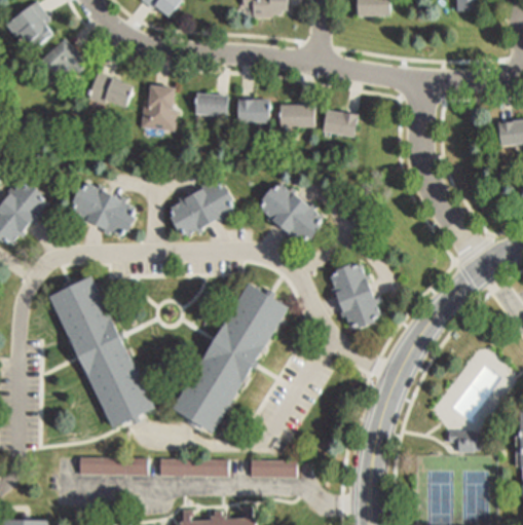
[(141,0),(153,10),(155,7),(167,16),(181,0),(141,0)]
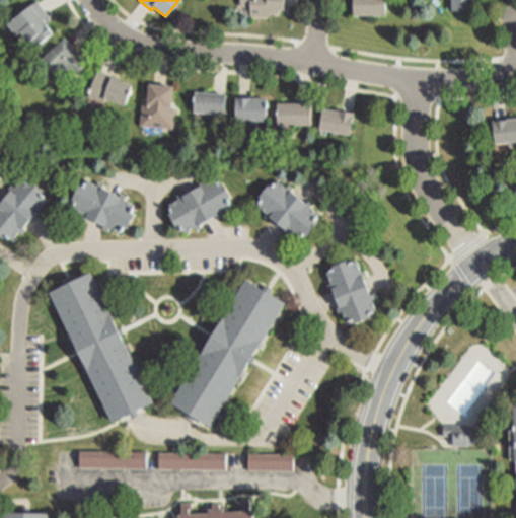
[(238,0),(238,6),(248,6),(248,17),(268,17),(268,14),(277,14),(277,10),(283,10),(282,0),(238,0)]
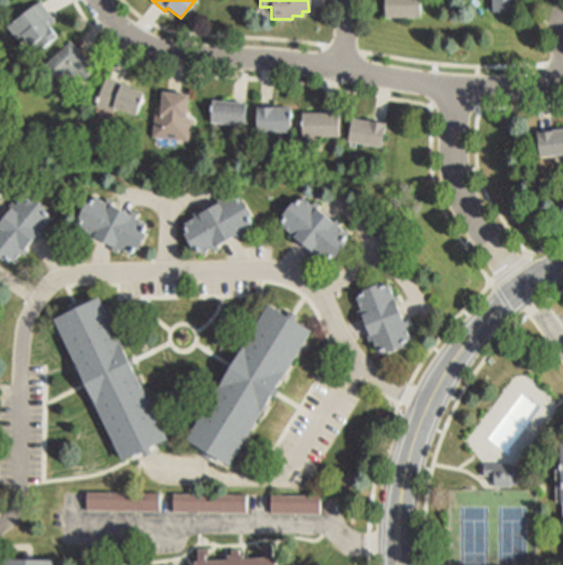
[(419,0),(419,17),(384,17),(383,0),(419,0)]
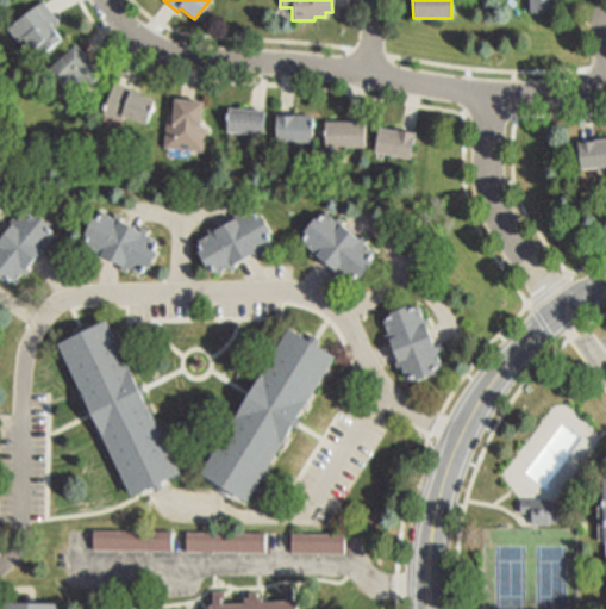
[(528,0),(528,13),(554,12),(554,0),(528,0)]
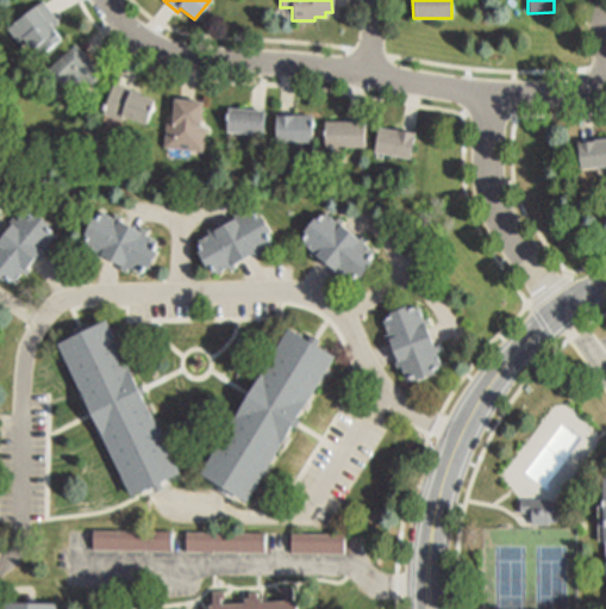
[(7,29),(17,41),(23,37),(39,58),(62,41),(54,30),(60,25),(41,1),(7,29)]
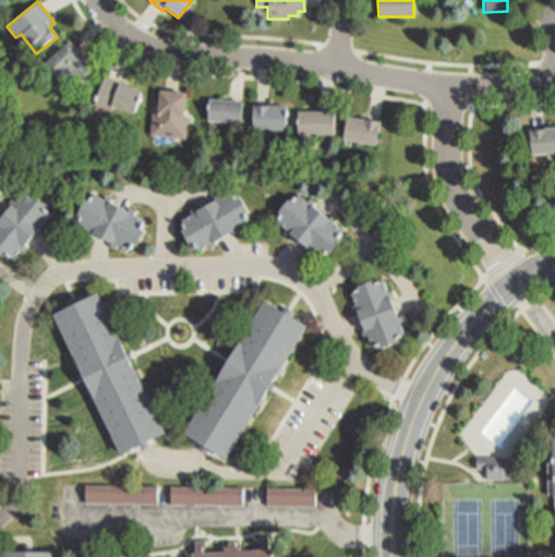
[(68,39),(41,65),(51,75),(84,77),(94,67),(68,39)]
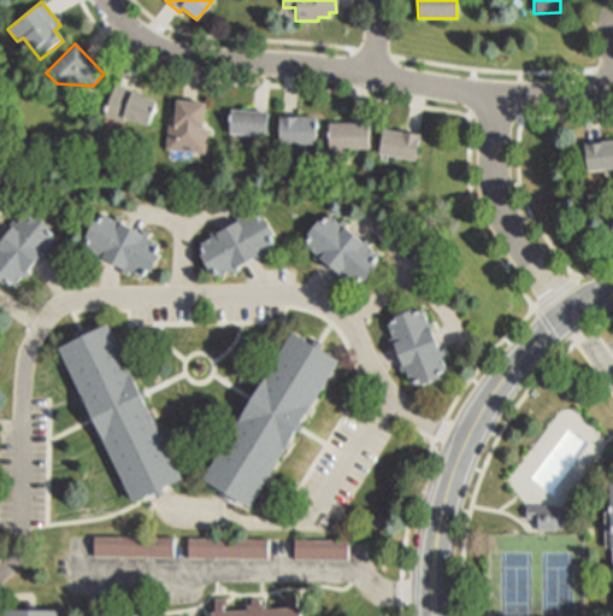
[(115,84),(133,91),(133,93),(157,101),(148,125),(124,117),(122,122),(102,116),(115,84)]
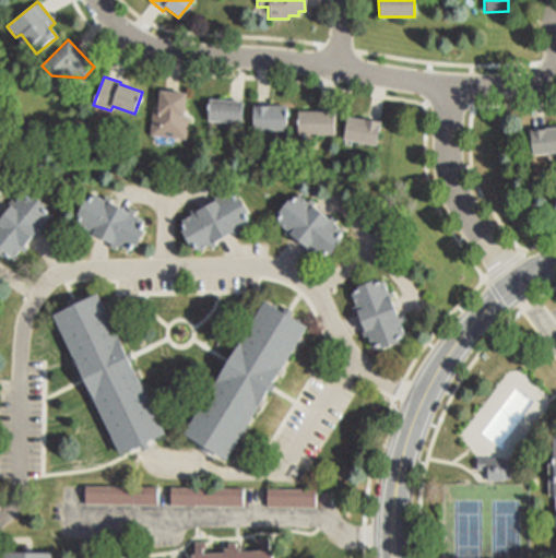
[(149,134),(152,111),(157,113),(160,91),(186,93),(182,115),(188,116),(185,139),(149,134)]
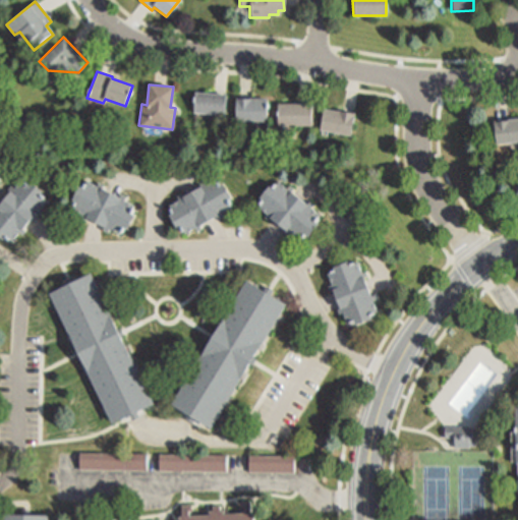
[(193,93),(192,113),(224,115),(226,95),(193,93)]
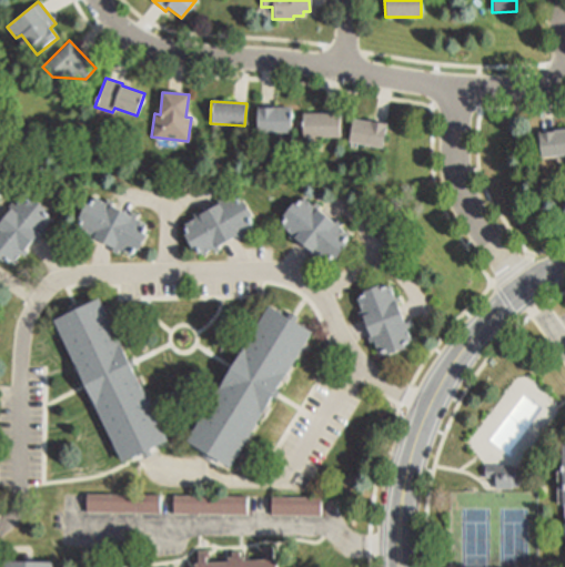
[(256,107),(255,132),(290,133),(290,107),(270,107),(270,108),(260,108),(260,107),(256,107)]
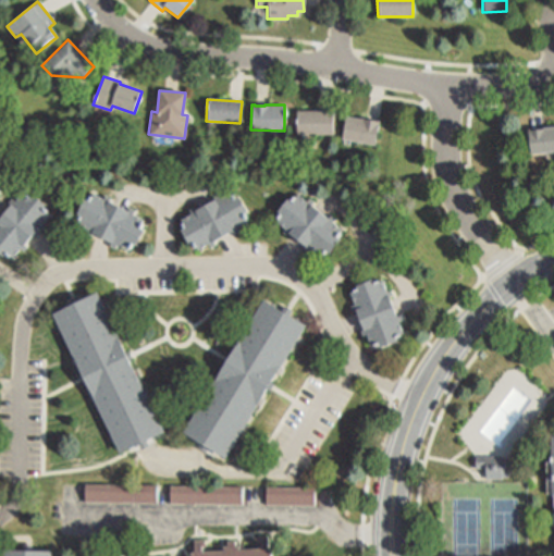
[(295,111),(295,134),(333,134),(333,111),(295,111)]
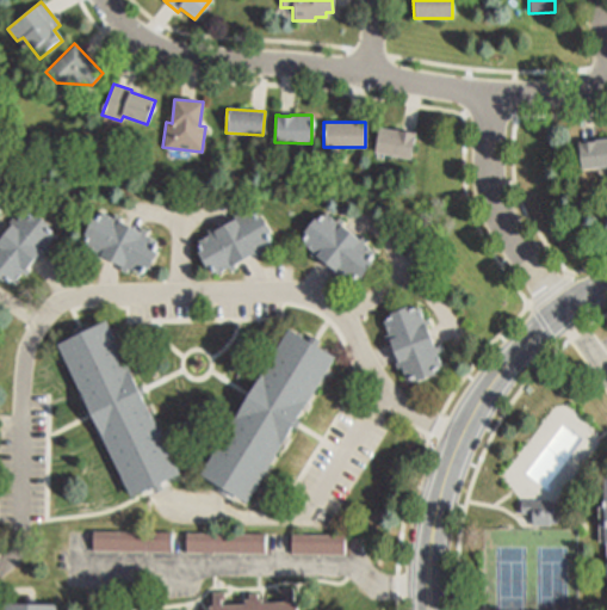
[(378,128),(373,153),(410,160),(415,134),(396,130),(396,131),(378,128)]
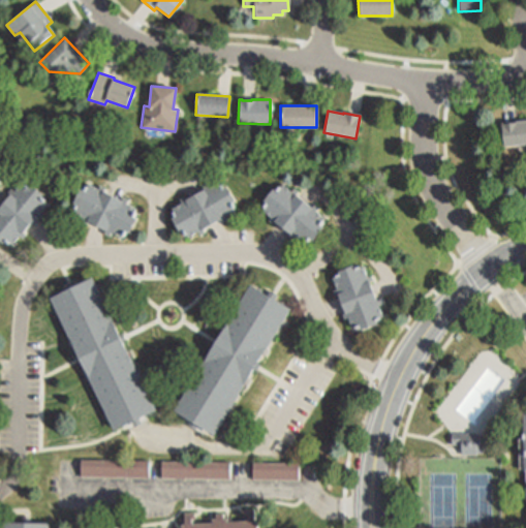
[(525,144),(503,147),(500,123),(502,122),(502,123),(515,122),(515,121),(525,120),(525,144)]
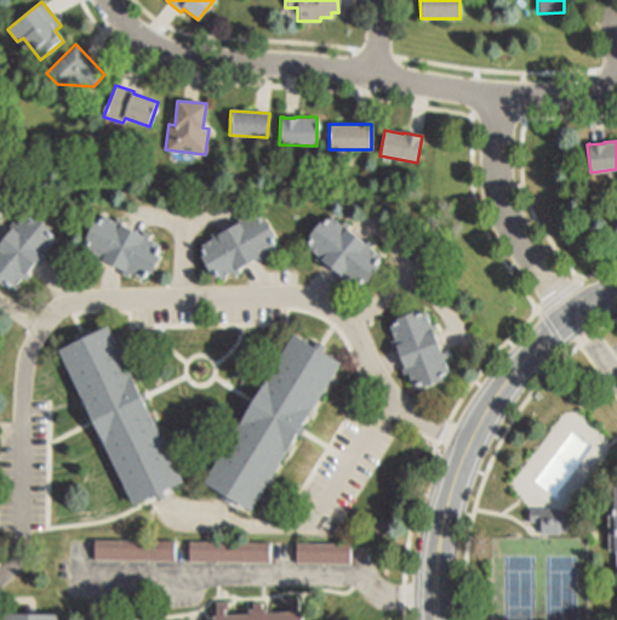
[(0,284),(5,288),(9,284),(15,289),(23,278),(28,282),(32,277),(27,273),(43,255),(46,259),(51,252),(47,249),(56,238),(49,232),(51,227),(36,215),(33,220),(26,212),(16,223),(12,221),(9,226),(12,228),(0,243),(0,284)]
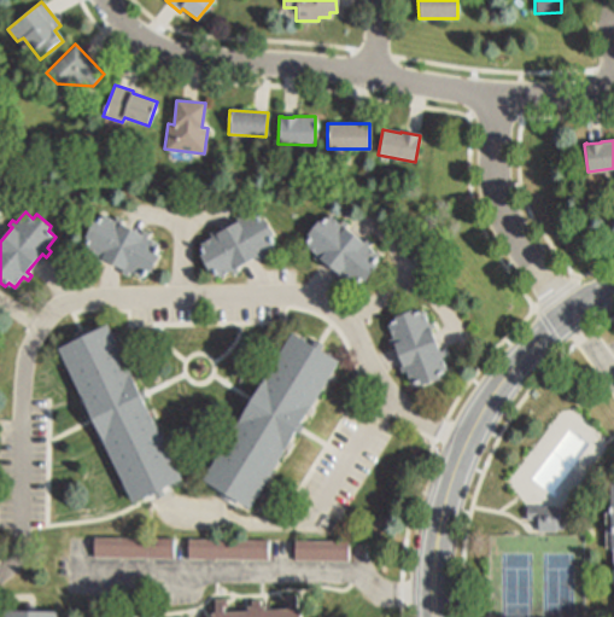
[(198,244),(204,254),(199,256),(210,275),(215,272),(217,278),(229,272),(233,277),(241,272),(238,267),(256,257),(258,262),(267,257),(264,252),(274,246),(269,238),(274,236),(265,219),(261,221),(255,211),(243,219),(241,215),(235,217),(238,222),(216,233),(215,231),(209,233),(211,237),(198,244)]
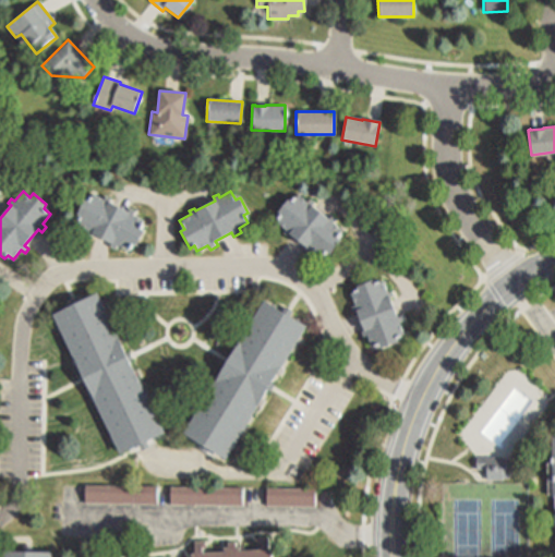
[(93,193),(88,202),(84,200),(74,217),(79,219),(76,225),(87,230),(85,234),(91,238),(93,233),(110,243),(109,246),(116,250),(118,246),(128,252),(132,244),(136,246),(144,231),(140,229),(144,220),(133,215),(135,210),(130,208),(129,212),(109,202),(110,198),(106,196),(104,198),(93,193)]
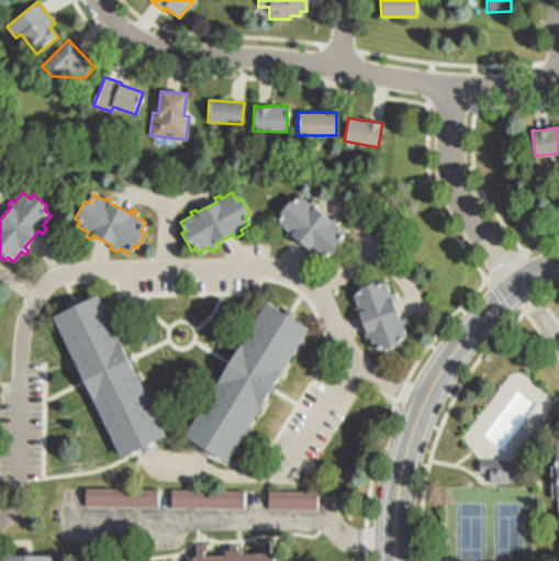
[(300,194),(293,202),(290,199),(277,214),(281,217),(277,223),(287,231),(283,235),(290,239),(293,236),(309,247),(305,251),(312,256),(315,253),(323,259),(328,253),(333,256),(344,242),(339,238),(346,231),(336,223),(338,220),(334,216),(332,220),(314,205),(316,203),(312,200),(310,202),(300,194)]
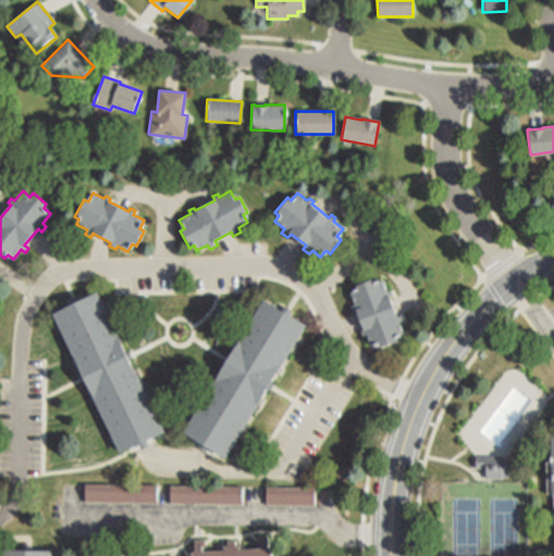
[(381,280),(372,283),(370,279),(352,286),(354,291),(348,293),(353,305),(349,306),(352,311),(355,310),(362,330),(359,331),(361,336),(365,335),(370,347),(378,344),(380,348),(396,342),(394,337),(403,334),(398,322),(403,321),(399,316),(396,317),(389,297),(392,296),(390,291),(386,292),(381,280)]
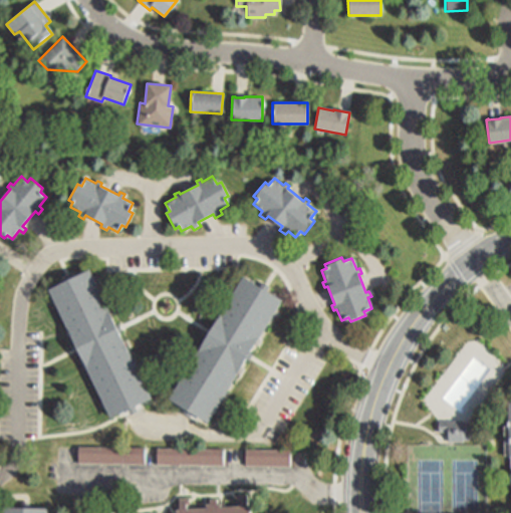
[(88,269),(71,278),(69,273),(62,276),(65,281),(47,290),(111,418),(128,410),(130,415),(139,411),(137,406),(153,398),(88,269)]
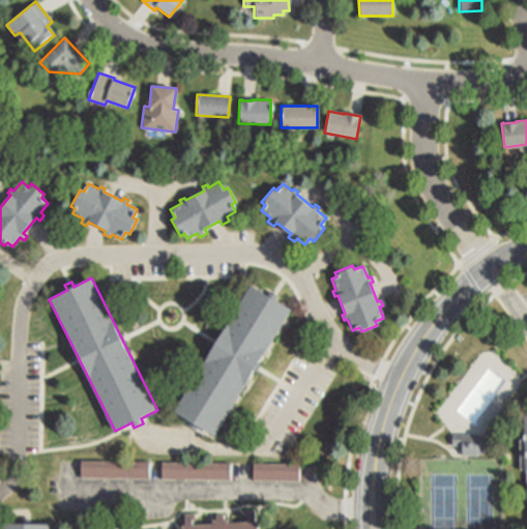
[(292,311),(274,299),(277,295),(271,291),(268,296),(251,286),(174,411),(189,421),(187,425),(196,431),(199,427),(214,436),(292,311)]
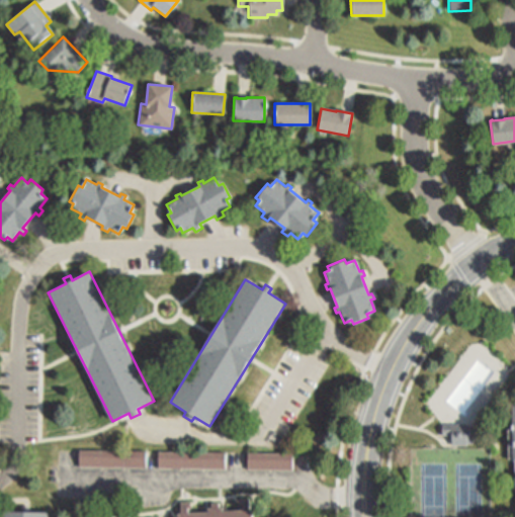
[(441,424),(441,436),(450,436),(450,446),(464,446),(464,444),(470,444),(471,426),(464,426),(464,425),(441,424)]
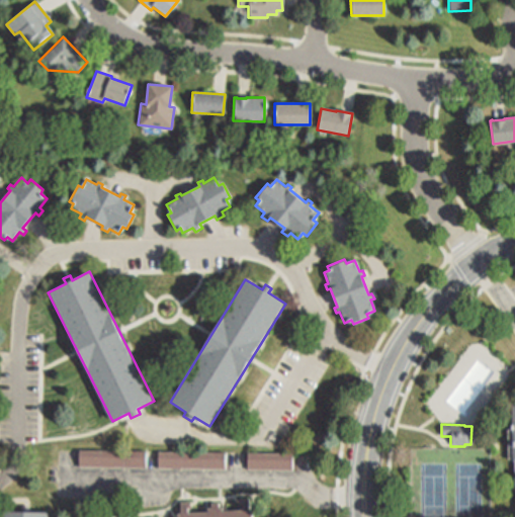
[(79,450),(78,466),(148,467),(148,451),(79,450)]
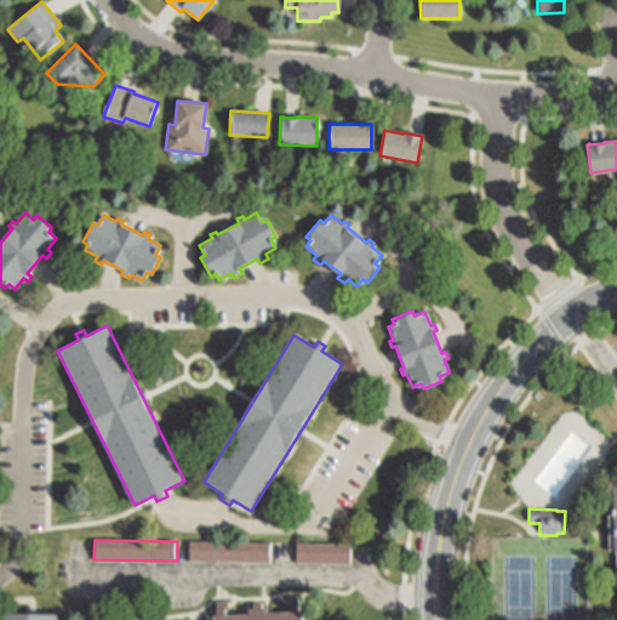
[(188,542),(188,561),(269,562),(269,542),(188,542)]
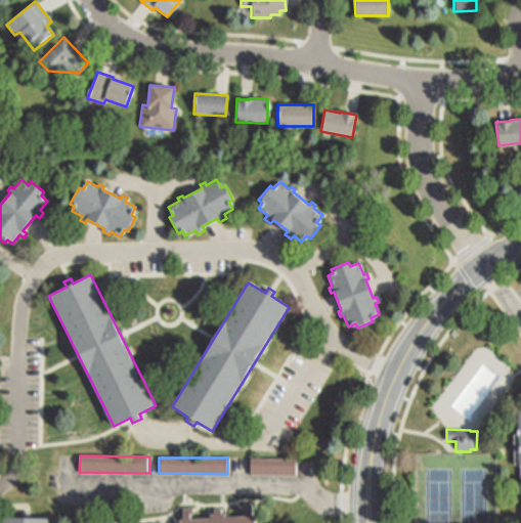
[(249,459),(249,475),(295,476),(296,460),(249,459)]
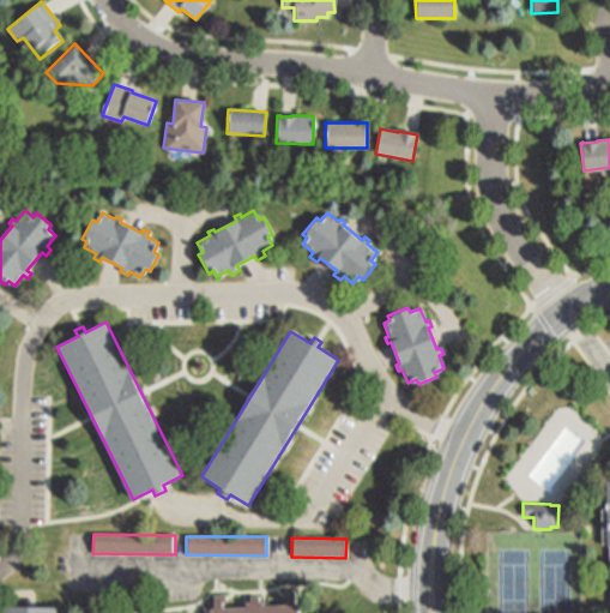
[(210,608),(210,612),(300,612),(300,604),(297,604),(296,592),(285,592),(287,605),(265,606),(265,601),(255,601),(255,596),(246,596),(247,602),(239,602),(239,607),(223,608),(222,595),(212,595),(213,608),(210,608)]
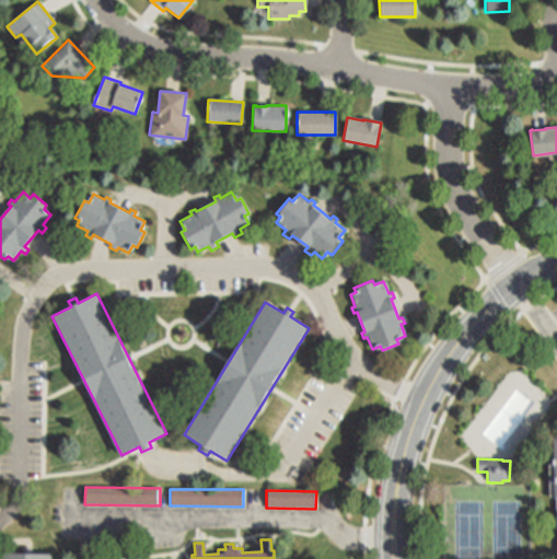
[(50,558),(51,555),(32,555),(32,549),(22,549),(22,555),(1,554),(0,558),(50,558)]
